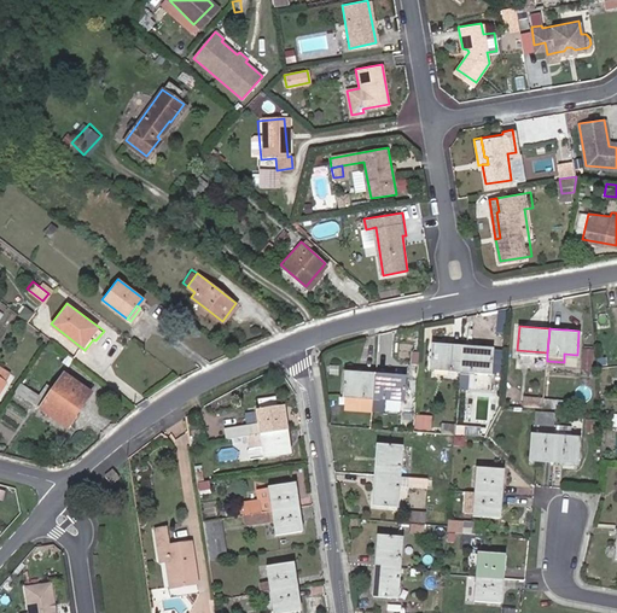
[(460,368),(463,344),(432,342),(431,366),(460,368)]
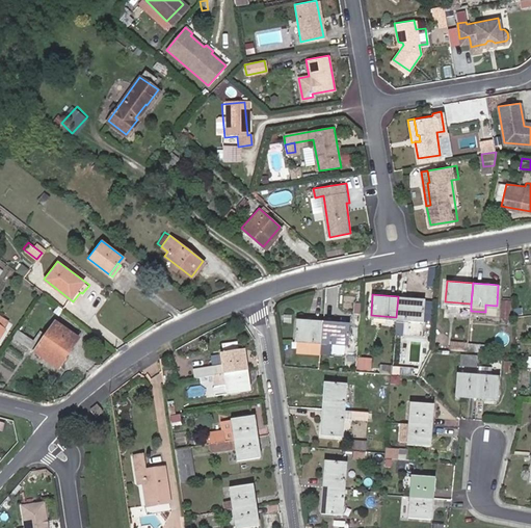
[(396,317),(395,331),(403,332),(404,317),(421,319),(423,298),(398,296),(396,317)]
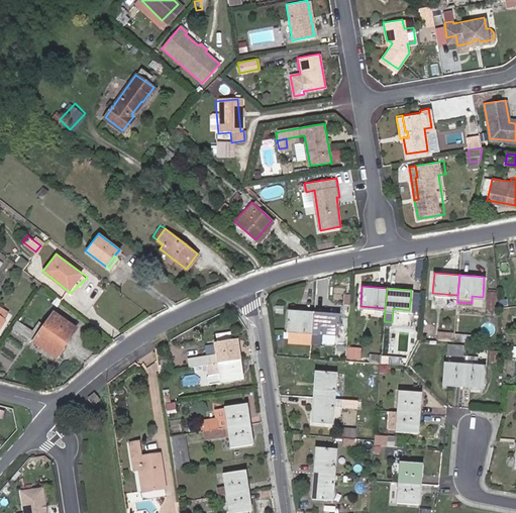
[(287,328),(311,330),(313,311),(289,309),(287,328)]
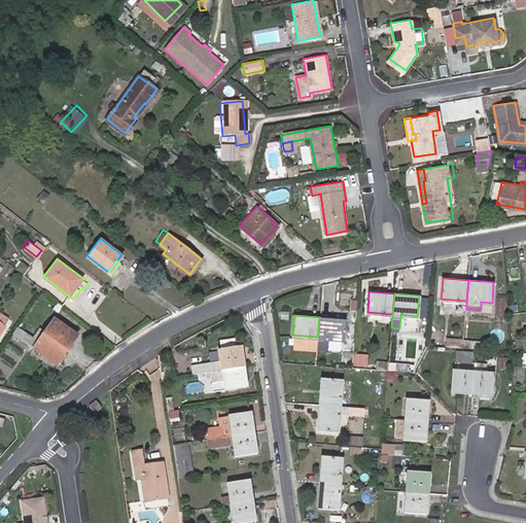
[(59,351),(73,329),(54,316),(33,346),(56,361),(62,353),(59,351)]
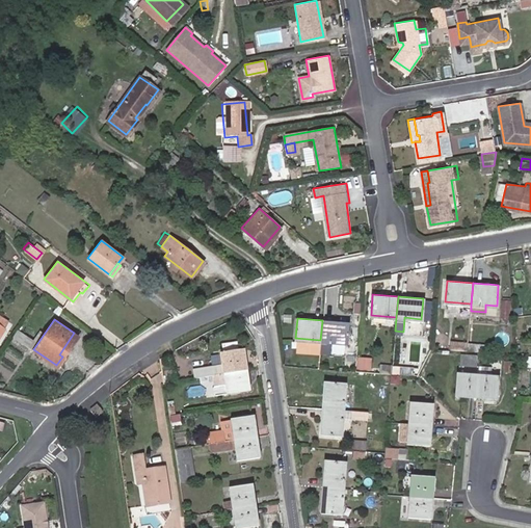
[(322,320),(320,340),(346,343),(349,322),(322,320)]
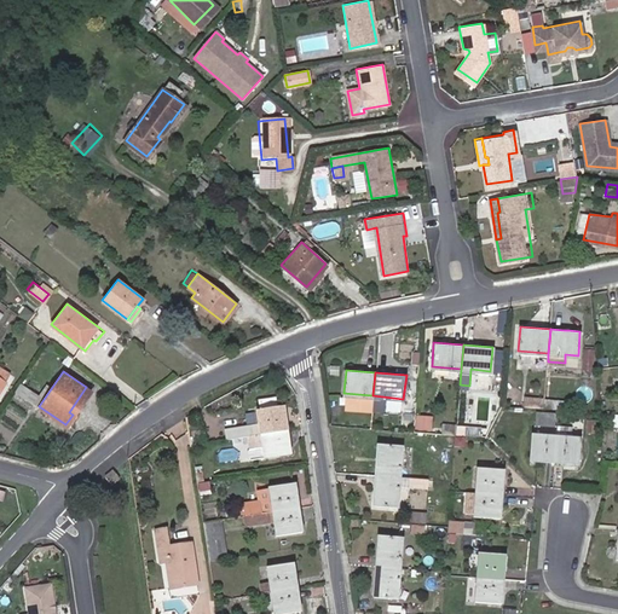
[(33,401),(38,394),(22,383),(16,392),(21,395),(22,393),(33,401)]
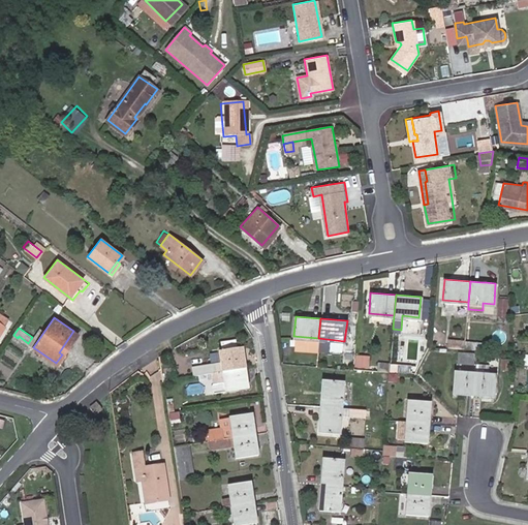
[(76,333),(73,331),(59,352),(62,354),(76,333)]
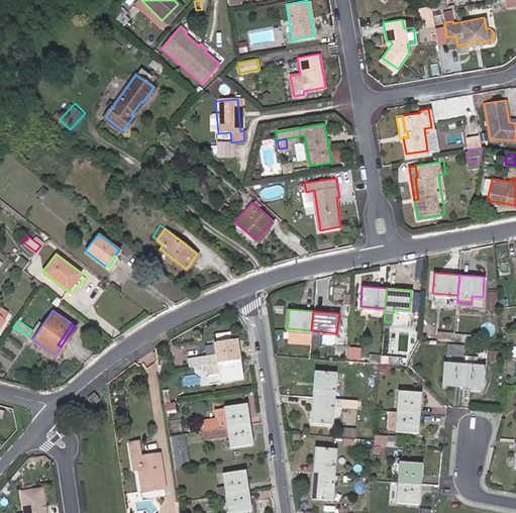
[(227,328),(214,330),(216,336),(228,334),(227,328)]
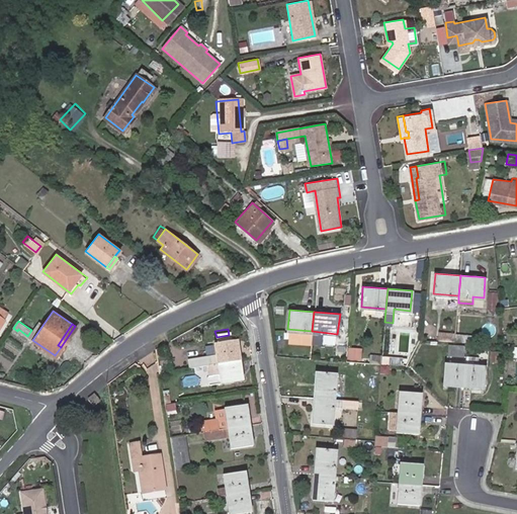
[(438,338),(455,339),(455,337),(455,332),(455,331),(438,330),(438,338)]
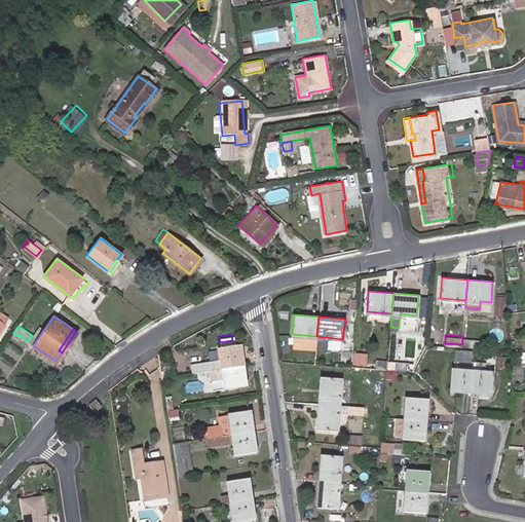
[(191,363),(192,371),(222,366),(244,362),(242,356),(239,356),(237,344),(219,346),(221,359),(191,363)]
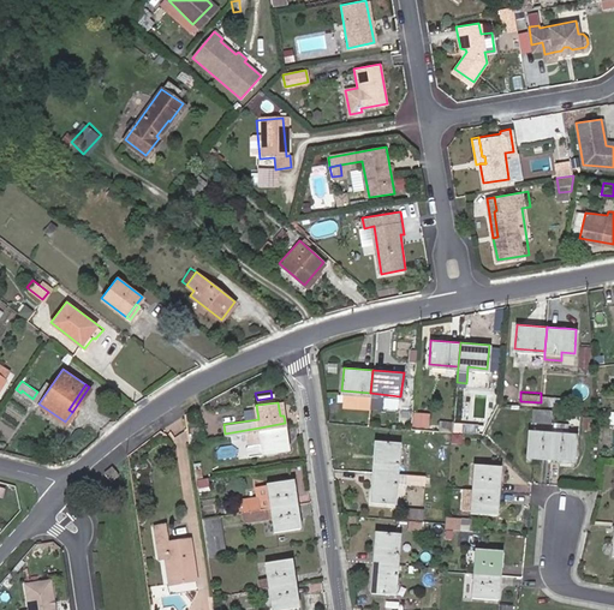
[(554,414),(554,405),(541,404),(531,402),(530,412),(554,414)]
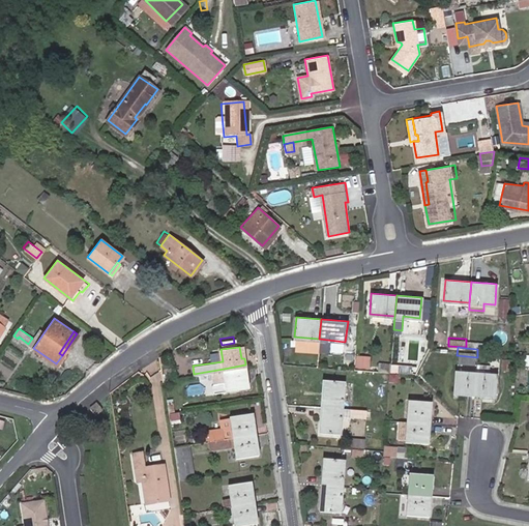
[(476,371),(474,393),(494,395),(496,373),(488,373),(489,362),(476,361),(476,371)]
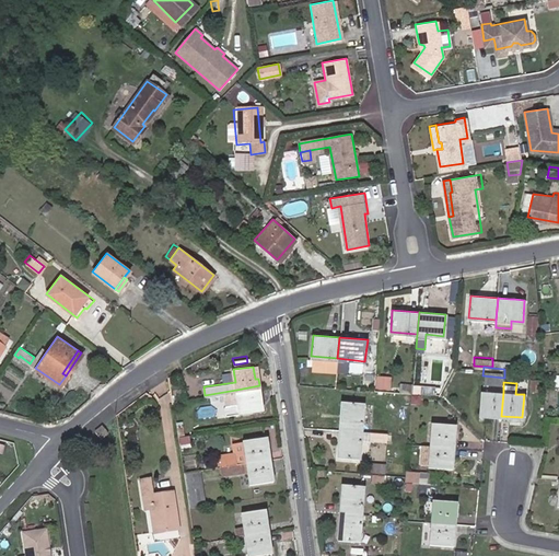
[(263,407),(259,385),(236,390),(237,402),(233,402),(226,403),(224,405),(225,410),(228,413),(263,407)]
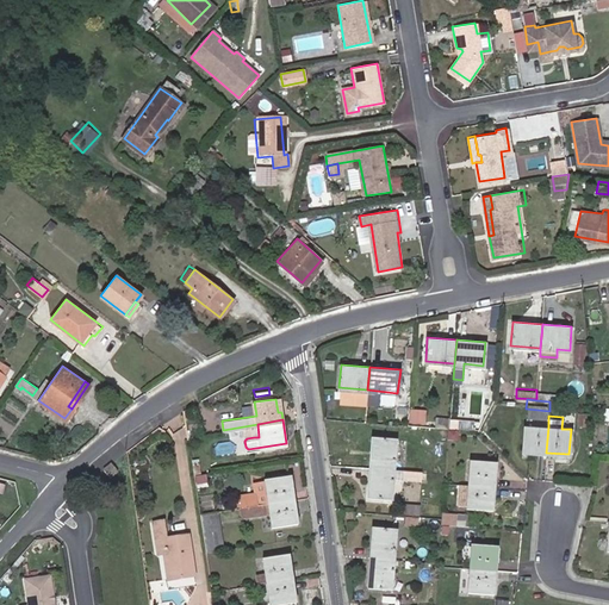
[(523,451),(546,453),(548,426),(513,425),(511,446),(523,446),(523,451)]
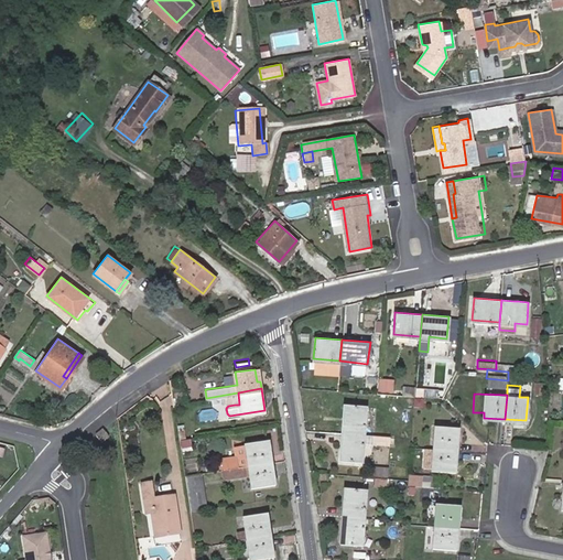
[(344,404),(342,431),(364,432),(366,406),(344,404)]
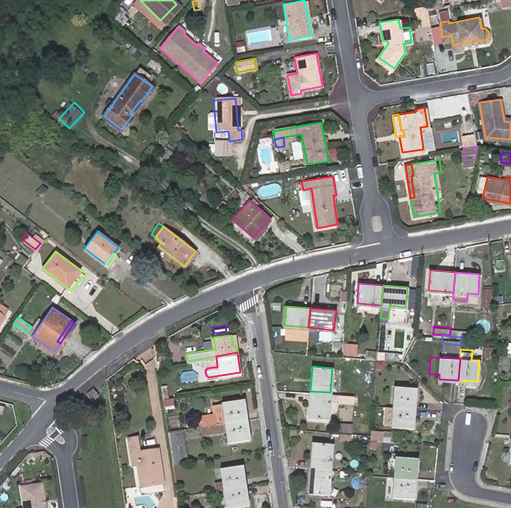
[(395,386),(394,404),(415,406),(416,388),(395,386)]
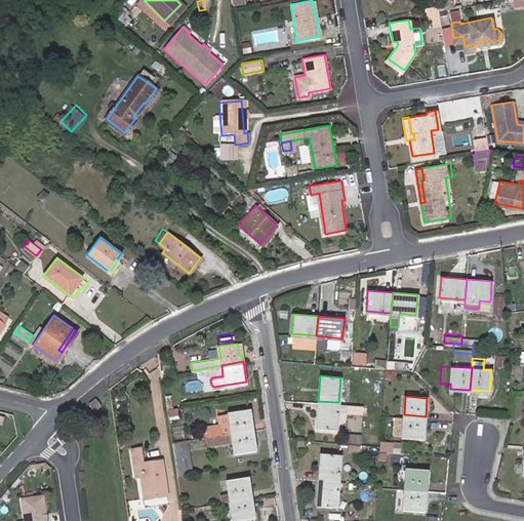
[(338,402),(318,401),(317,427),(337,428),(338,410),(362,412),(363,403),(338,402)]
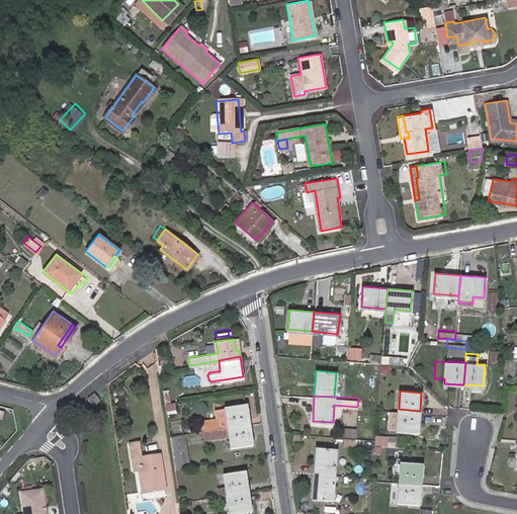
[(228,425),(249,422),(249,415),(245,415),(243,404),(216,408),(217,417),(219,427),(228,425)]
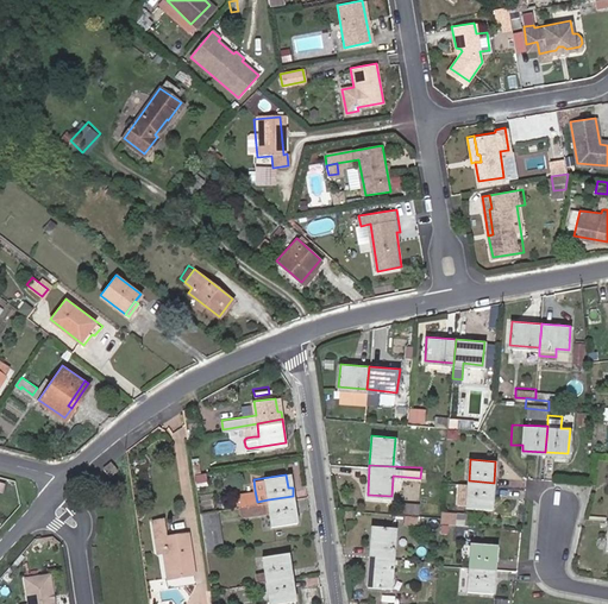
[(494,483),(469,480),(467,504),(491,507),(494,483)]
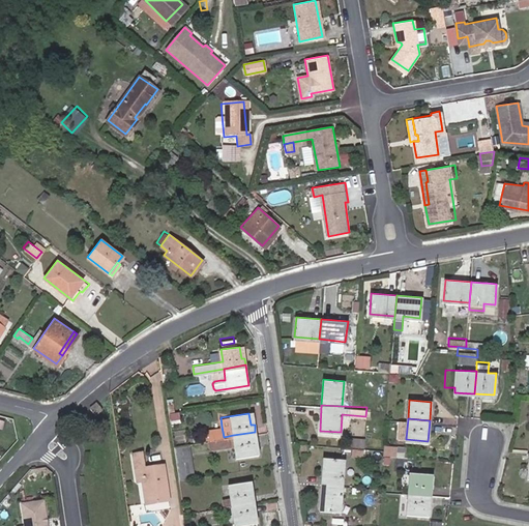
[(224,437),(222,427),(207,429),(209,439),(224,437)]
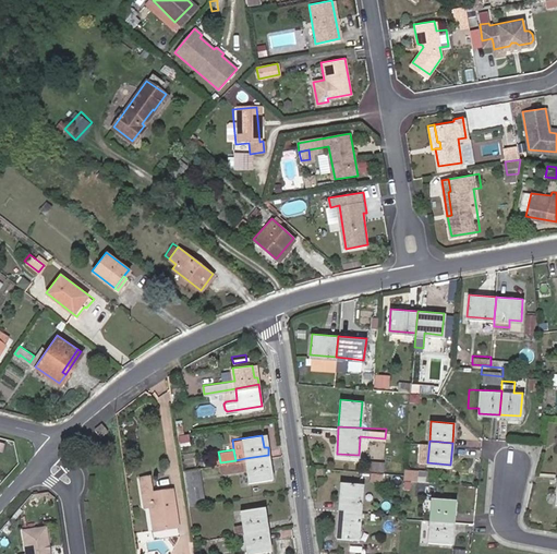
[(245,458),(235,460),(220,462),(221,472),(247,469),(249,481),(268,478),(266,465),(270,465),(268,455),(245,458)]
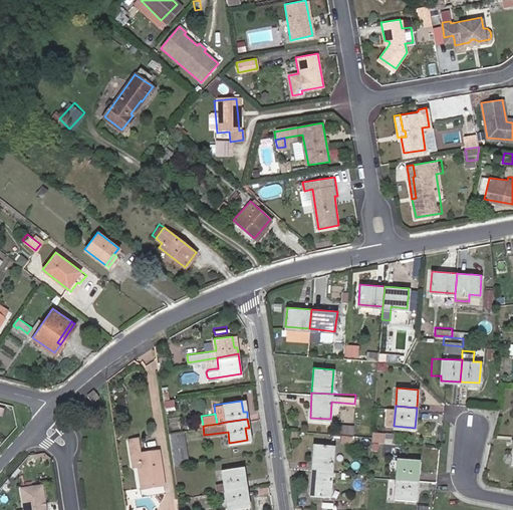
[(353,433),(353,424),(340,423),(339,432),(353,433)]
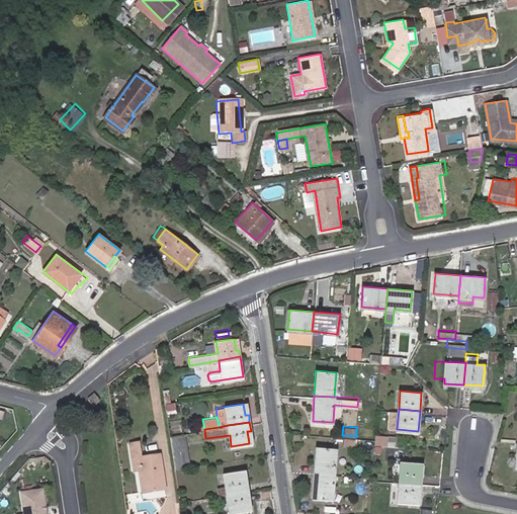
[(170,434),(175,466),(190,464),(185,432),(170,434)]
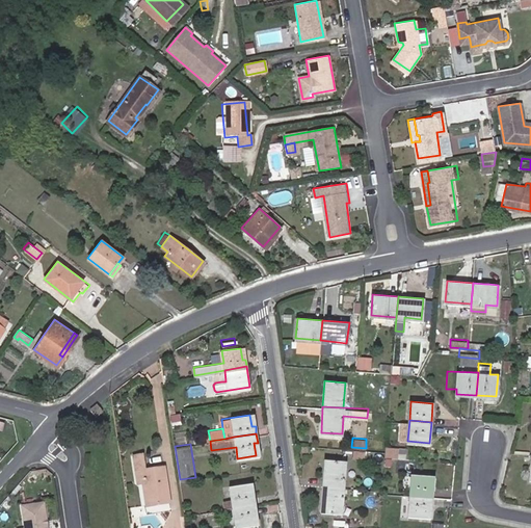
[(144,467),(142,451),(133,452),(137,481),(142,480),(145,504),(170,500),(165,464),(144,467)]
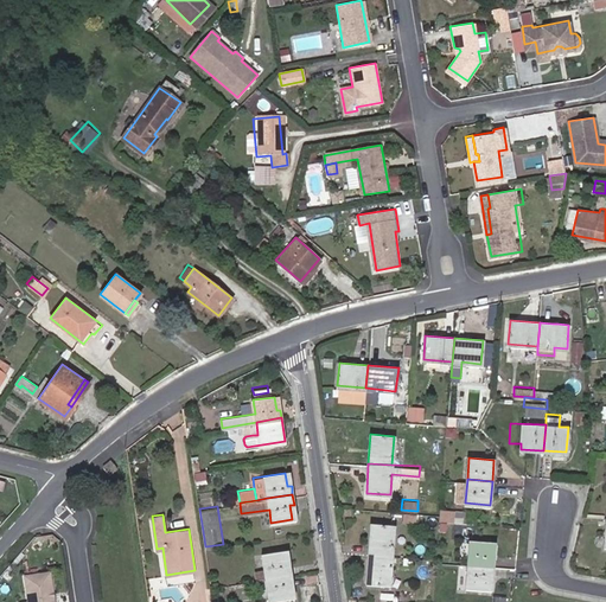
[(368,551),(393,554),(395,526),(371,524),(368,551)]
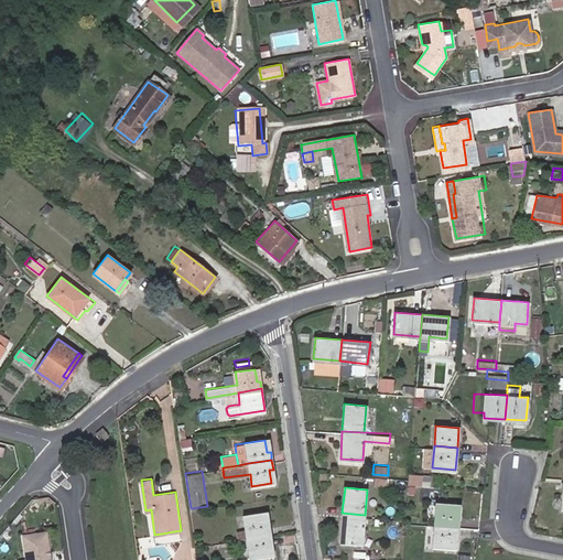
[(436,503),(434,521),(458,524),(461,504),(436,503)]
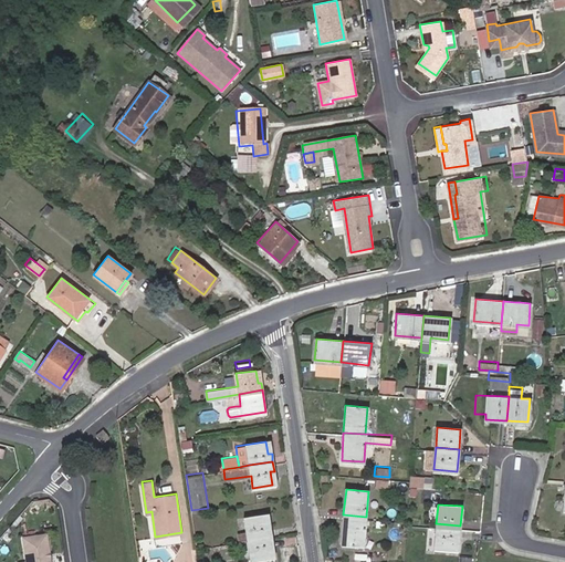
[(240,531),(241,539),(248,538),(271,534),(270,527),(265,528),(264,514),(244,518),(247,530),(240,531)]
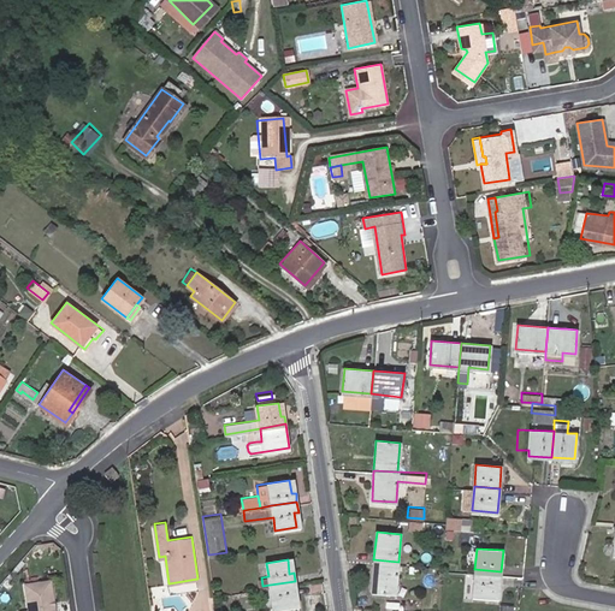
[(396,593),(398,562),(373,559),(372,591),(396,593)]
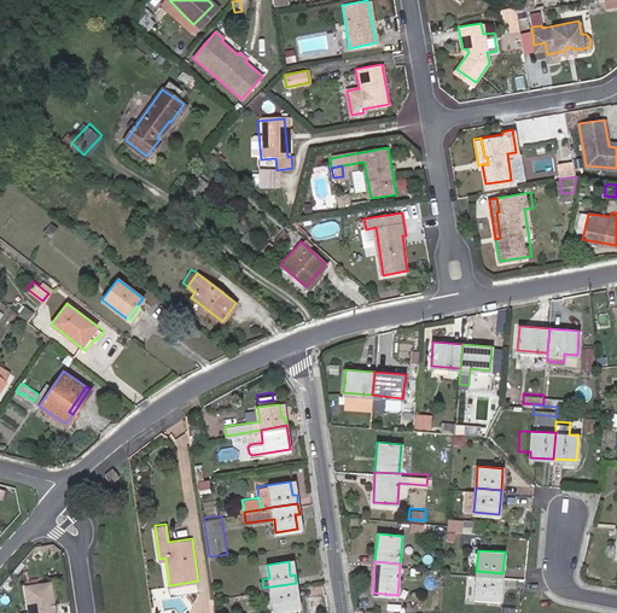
[(502,573),(476,571),(475,597),(500,600),(502,573)]
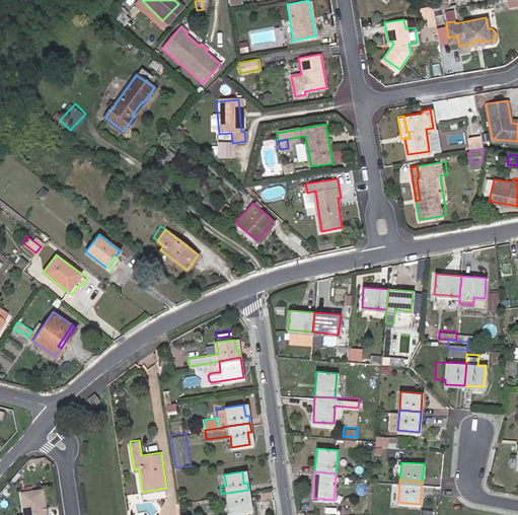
[(48,514),(45,489),(22,492),(25,514),(48,514)]
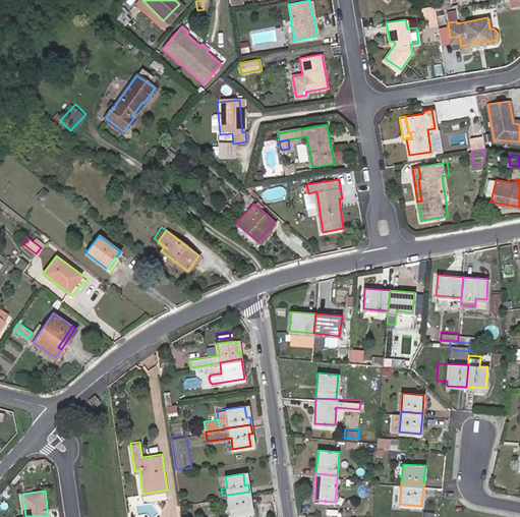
[(249,492),(228,495),(231,515),(248,512),(247,500),(250,500),(249,492)]
